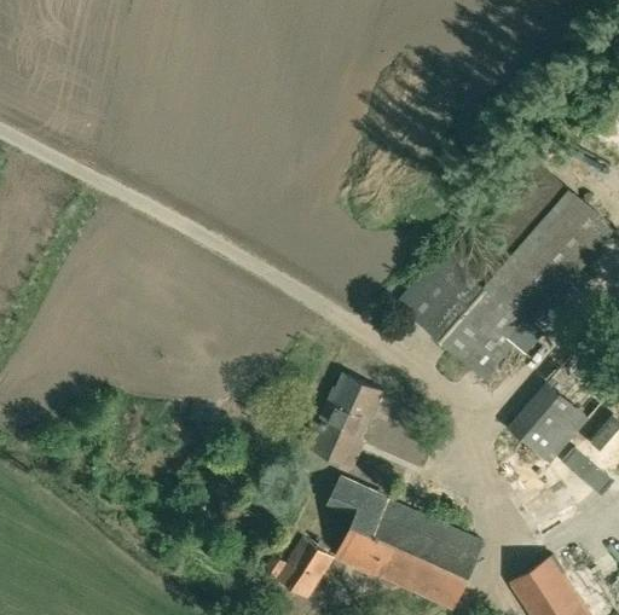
[(484,379),(612,232),(527,158),(398,305),(484,379)]
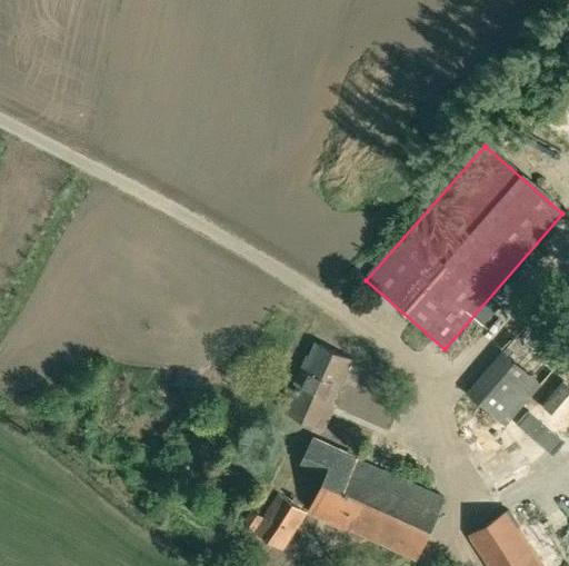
[(568,354),(568,349),(531,318),(466,395),(507,428),(568,354)]
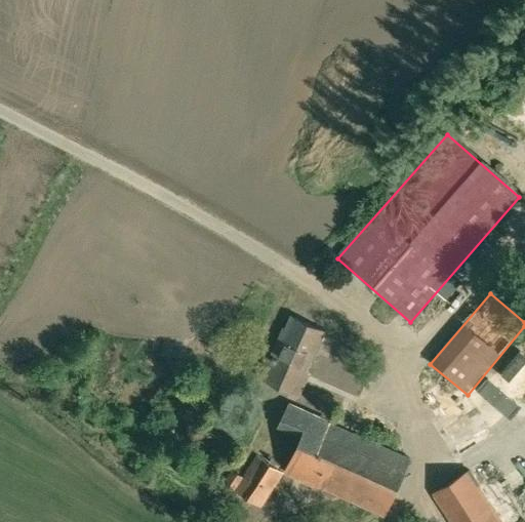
[(305,374),(323,334),(292,320),(284,340),(281,338),(272,360),(274,361),(266,379),(285,388),(293,369),(305,374)]
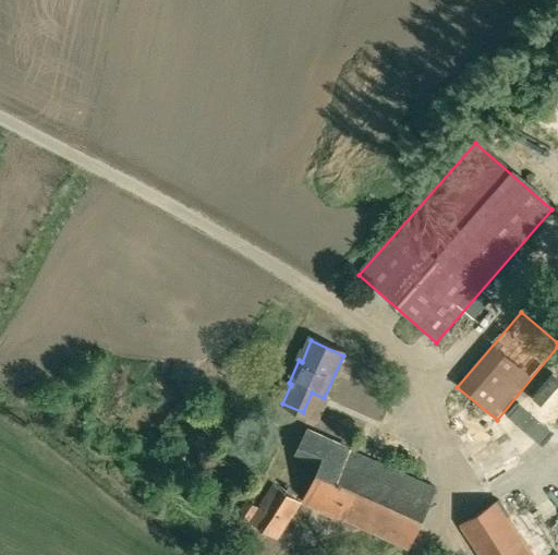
[(349,453),(306,434),(295,458),(320,469),(304,505),(346,522),(354,504),(334,495),(349,454),(349,453)]
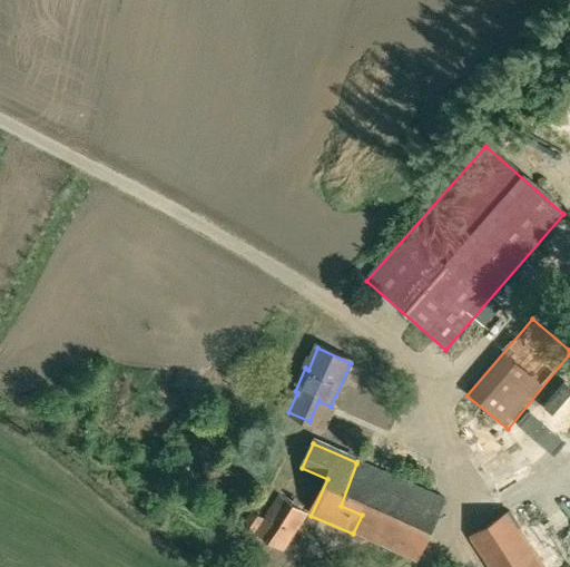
[(444,502),(356,463),(341,506),(362,515),(353,534),(419,563),(444,502)]
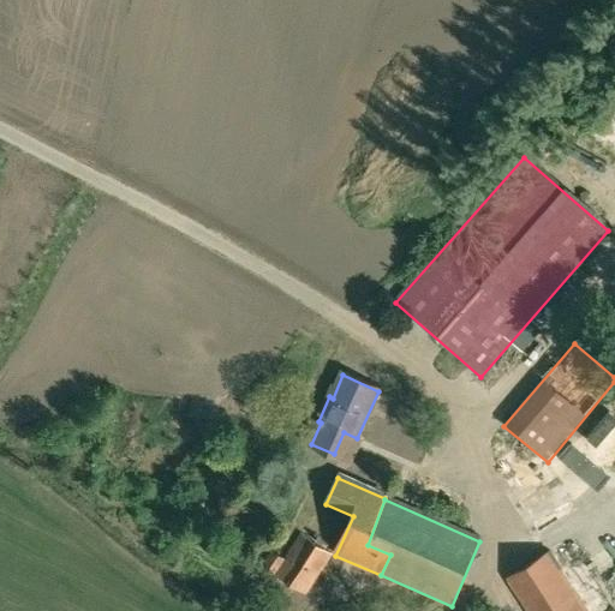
[(262,568),(275,577),(305,598),(332,556),(302,537),(286,561),(272,552),(262,568)]
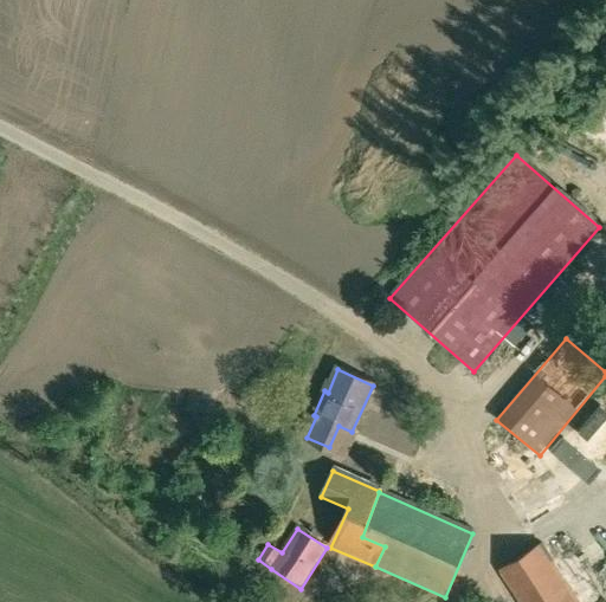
[(562,535),(543,547),(542,544),(539,545),(498,571),(517,601),(601,601),(604,600),(562,535)]
